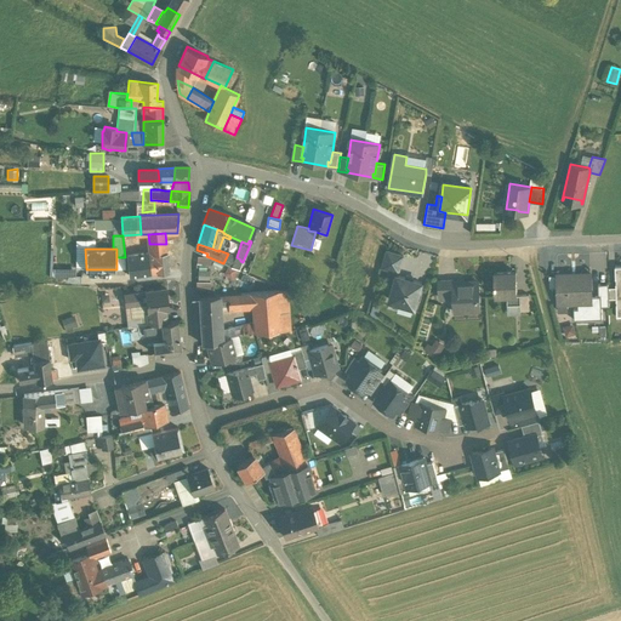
[(166,251),(155,252),(157,255),(158,272),(169,271),(166,251)]
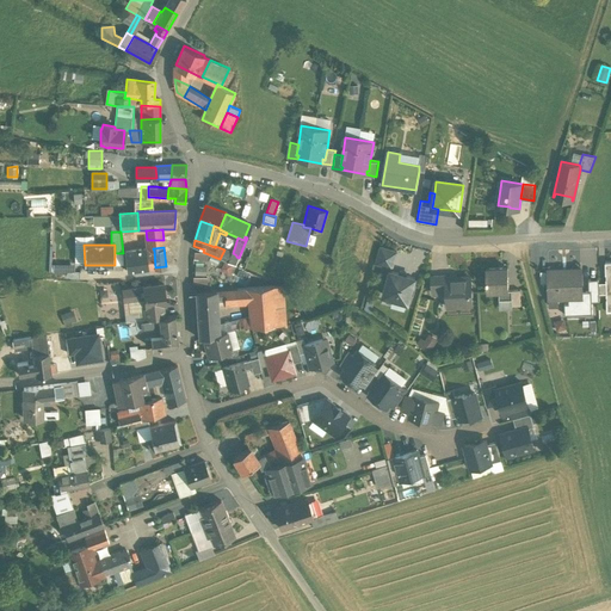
[(396,252),(381,247),(376,264),(393,269),(396,252)]
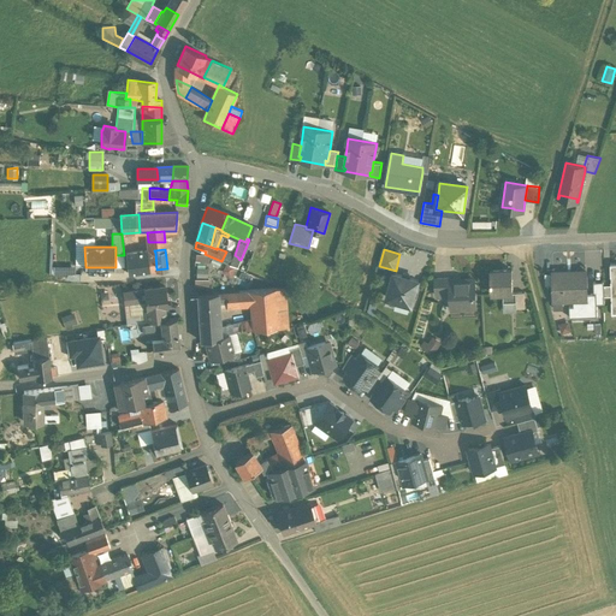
[(235,255),(226,252),(221,261),(237,268),(241,260),(238,259),(238,258),(235,255)]
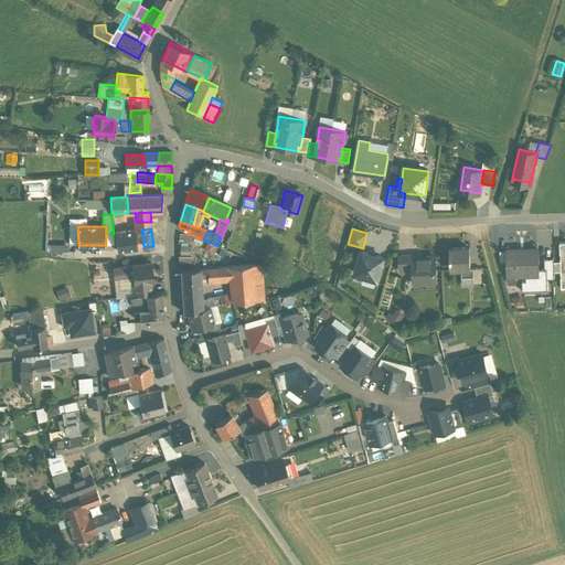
[(142,232),(125,234),(126,249),(144,247),(142,232)]
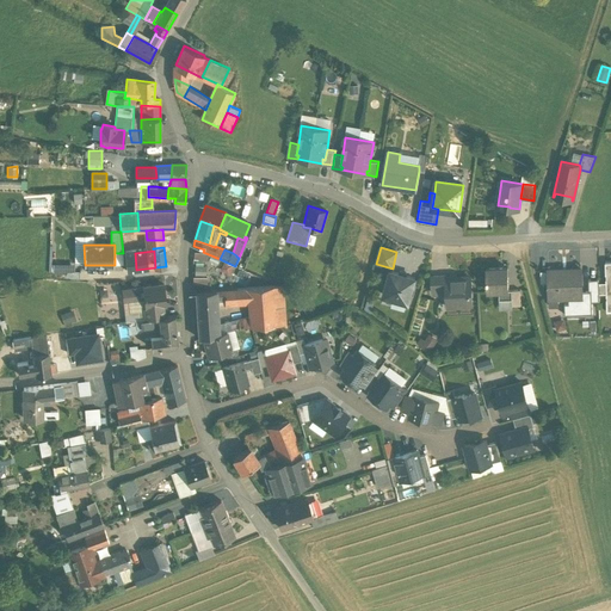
[(135,253),(130,254),(125,254),(128,271),(136,270),(135,253)]
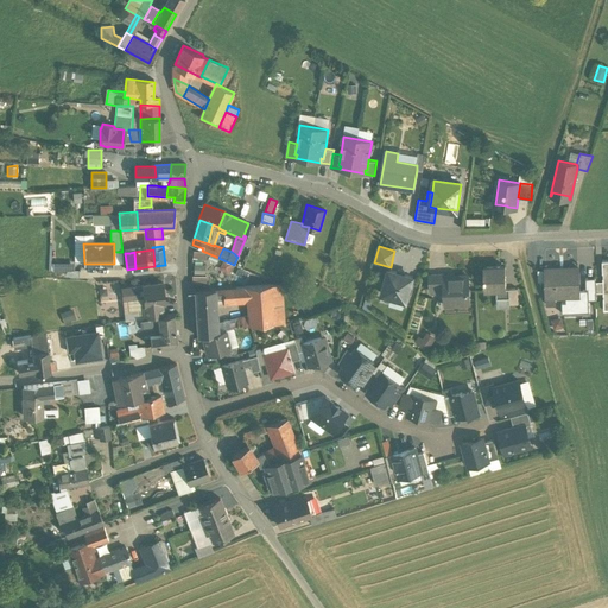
[(607,260),(602,261),(602,273),(603,273),(603,278),(603,282),(596,282),(596,292),(603,292),(603,296),(605,298),(603,298),(603,311),(607,310),(607,260)]
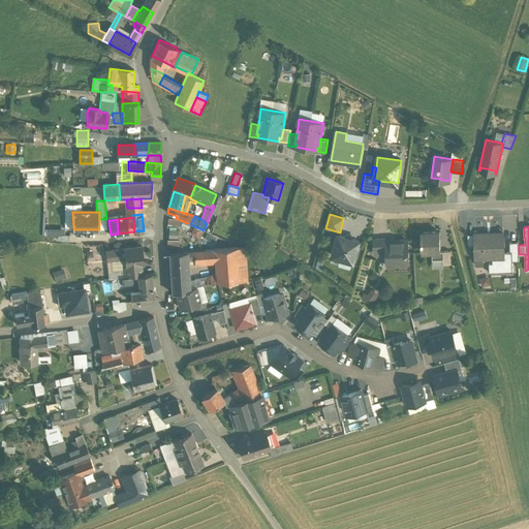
[(439,231),(432,231),(431,231),(422,232),(422,231),(421,232),(422,244),(422,252),(432,252),(440,252),(440,251),(439,231)]
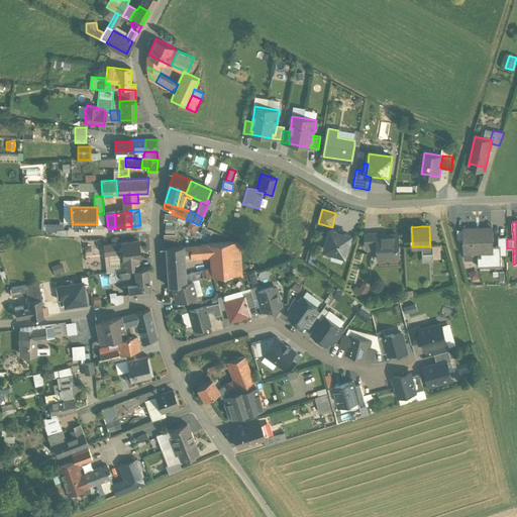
[(492,227),(463,228),(464,259),(473,259),(473,252),(490,251),(493,251),(493,246),(492,227)]
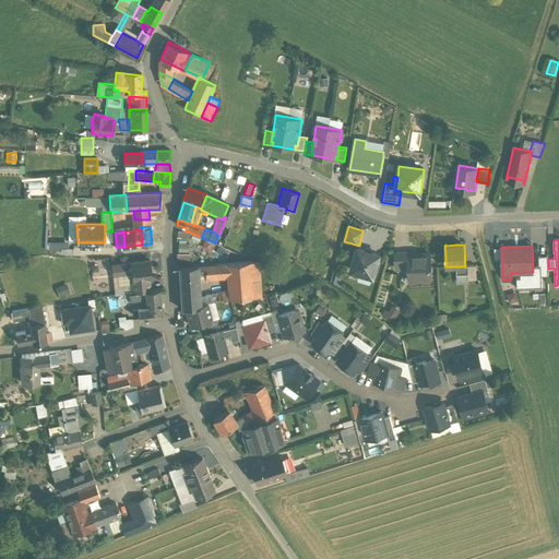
[(379,254),(357,248),(351,270),(373,276),(379,254)]
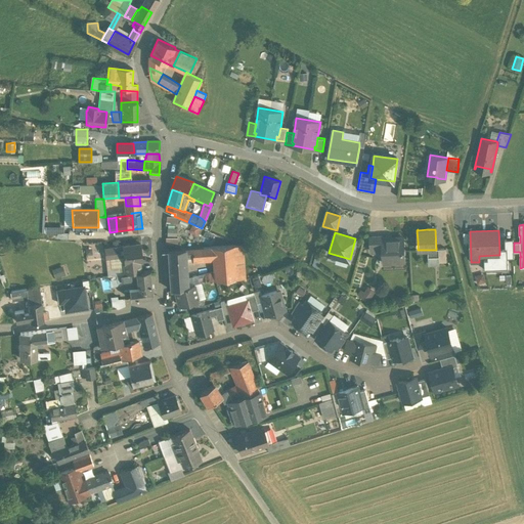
[(384,236),(370,236),(372,251),(384,251),(383,238),(384,238),(384,236)]
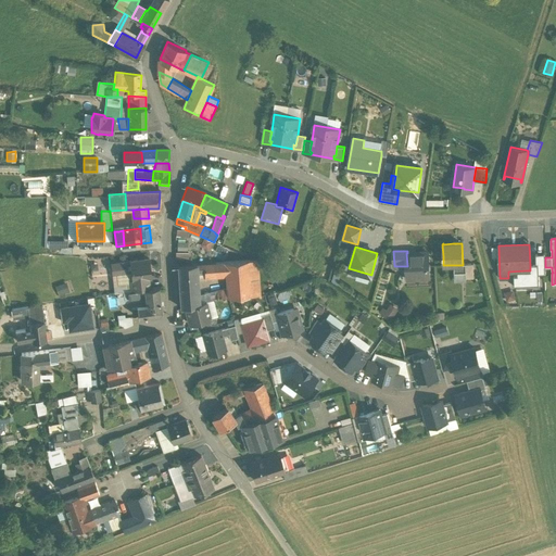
[(407,253),(406,253),(407,266),(408,275),(416,274),(419,277),(425,277),(427,274),(427,267),(429,267),(428,252),(407,253)]
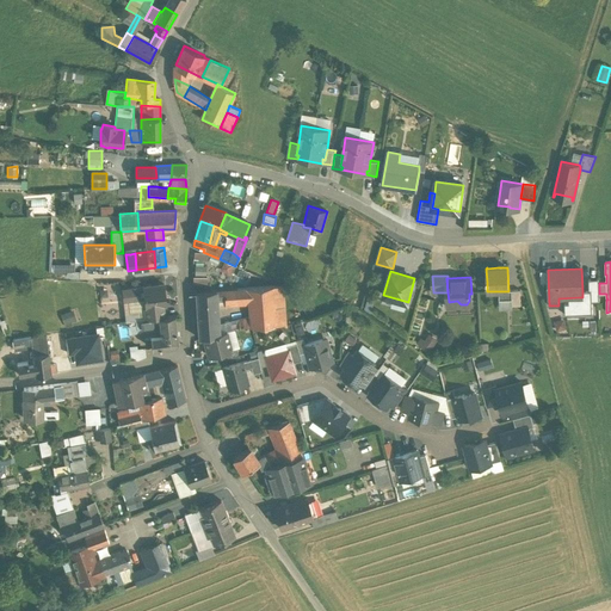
[(598,281),(588,281),(590,291),(592,291),(592,302),(599,301),(598,281)]
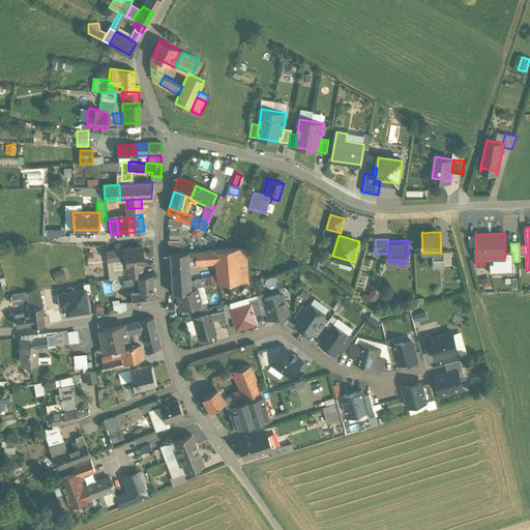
[(143,246),(118,249),(119,259),(125,258),(127,269),(127,270),(142,268),(142,265),(145,264),(143,246)]
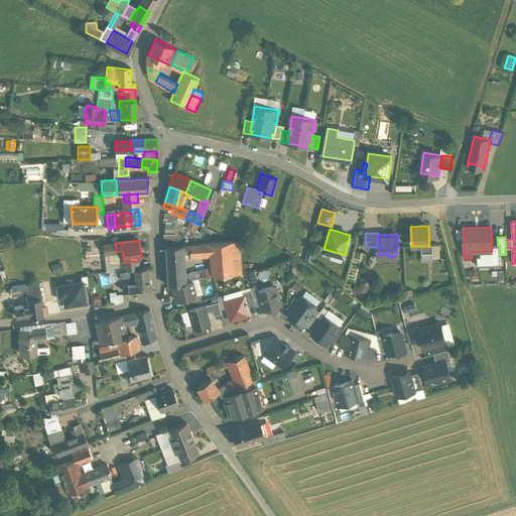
[(210,276),(241,274),(239,242),(208,244),(208,245),(209,256),(210,276)]
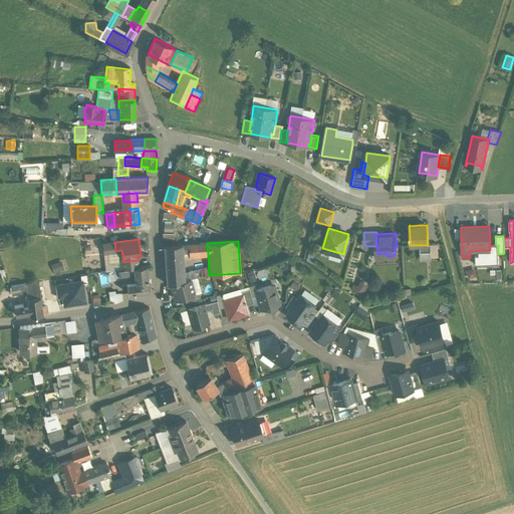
[(114,242),(102,244),(103,253),(106,253),(115,251),(114,242)]
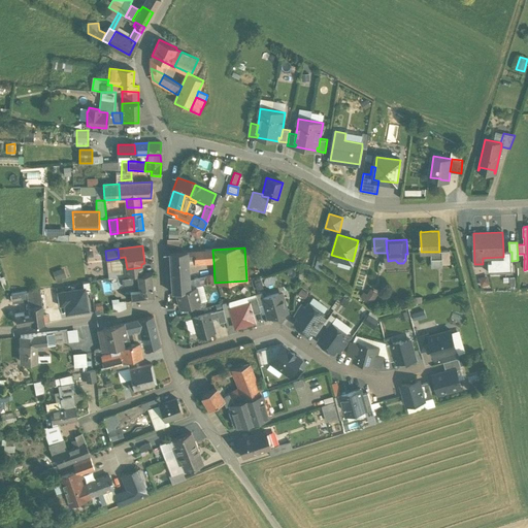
[(212,251),(194,253),(194,258),(194,263),(213,262),(212,251)]
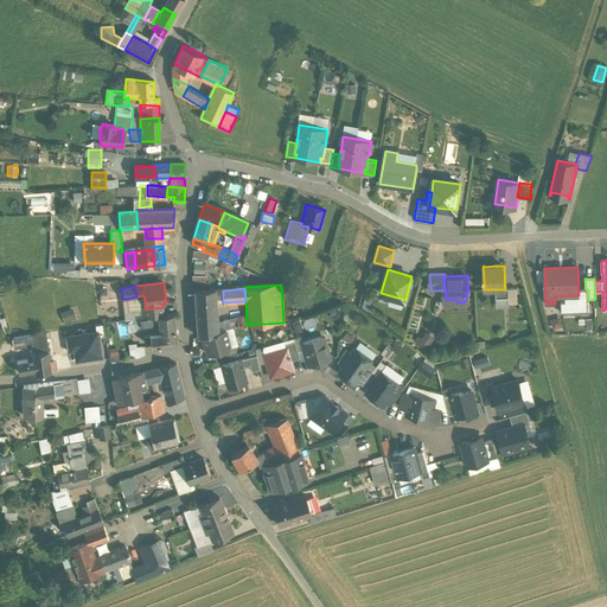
[(517,288),(505,288),(505,289),(496,289),(496,298),(509,298),(509,304),(517,304),(517,288)]
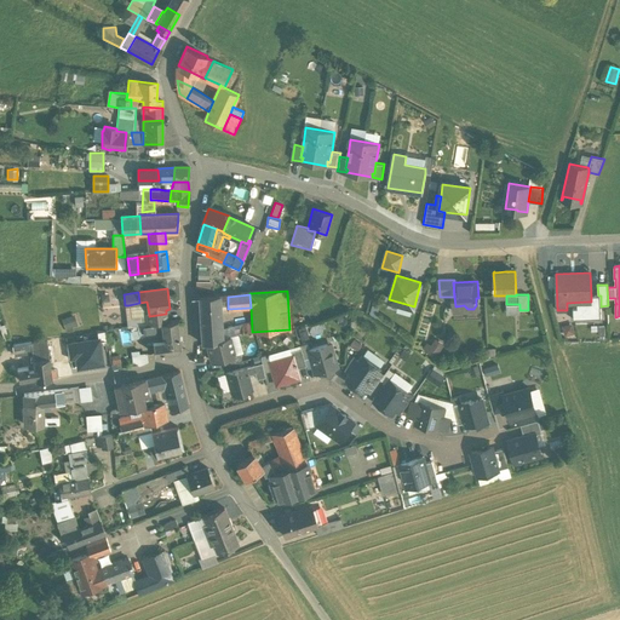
[(219,296),(200,297),(201,316),(220,315),(220,304),(219,296)]
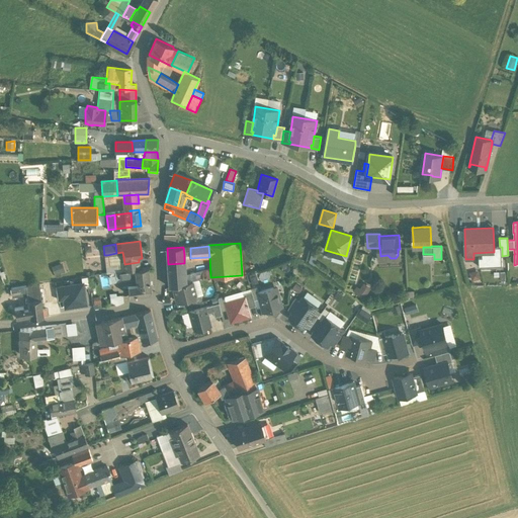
[(502,266),(502,247),(500,247),(494,247),(494,252),(482,253),(482,257),(479,258),(479,265),(479,267),(502,266)]
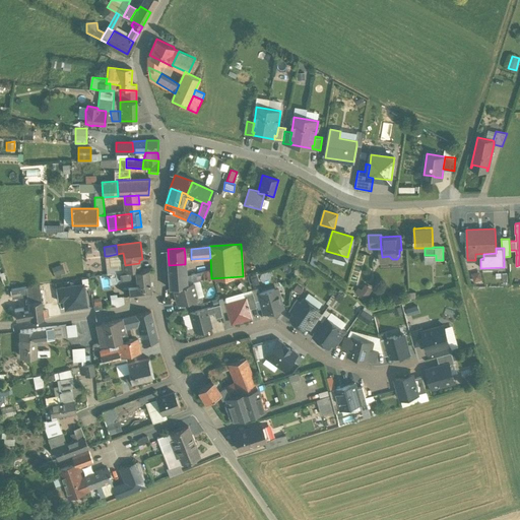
[(117,254),(108,256),(109,266),(125,264),(123,253),(117,254)]
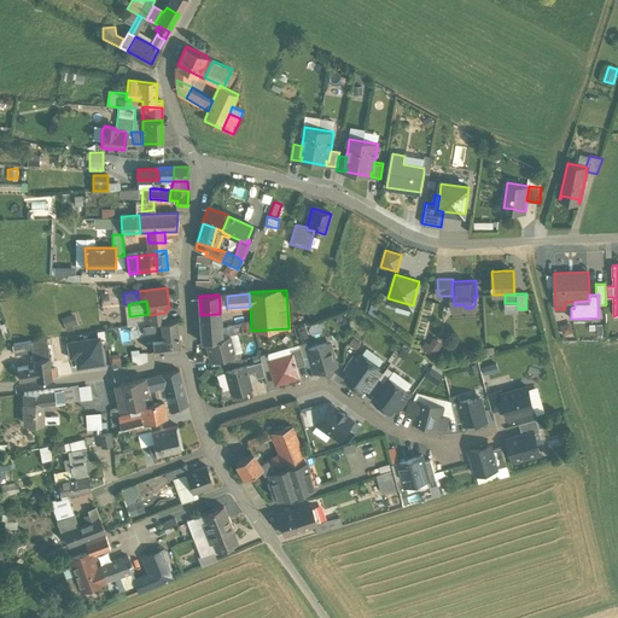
[(165,313),(149,315),(149,314),(129,316),(130,325),(141,324),(155,322),(161,321),(167,320),(165,313)]
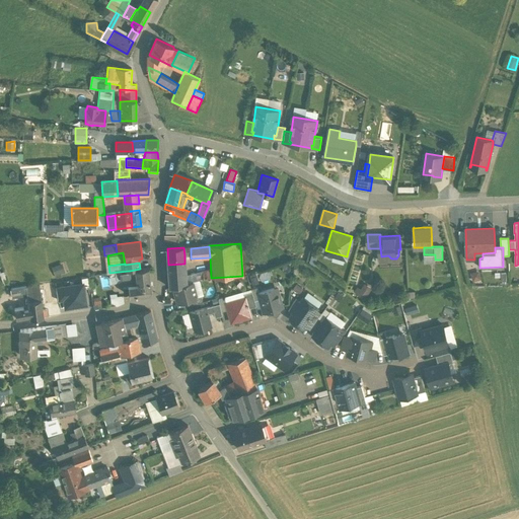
[(63,264),(53,267),(56,276),(66,273),(63,264)]
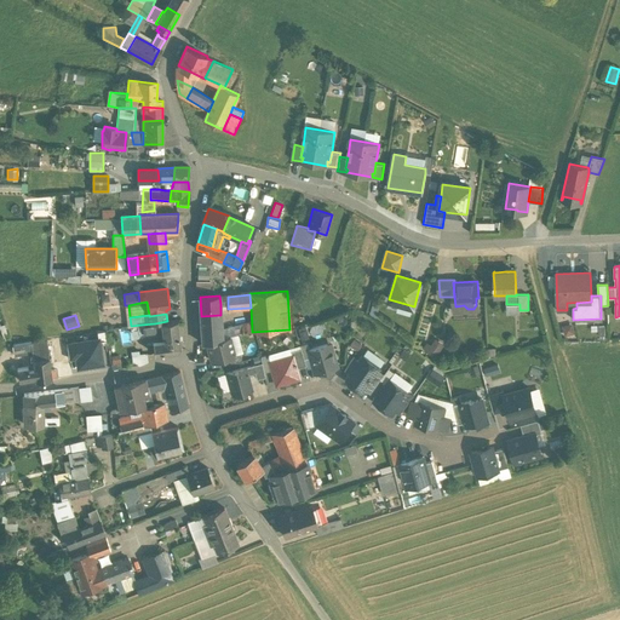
[(220,315),(201,316),(201,325),(222,325),(220,315)]
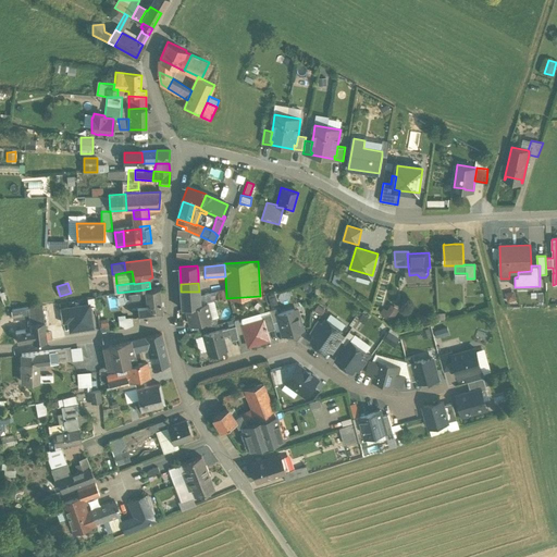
[(150,288),(145,289),(147,305),(148,317),(159,314),(162,311),(159,287),(150,288)]
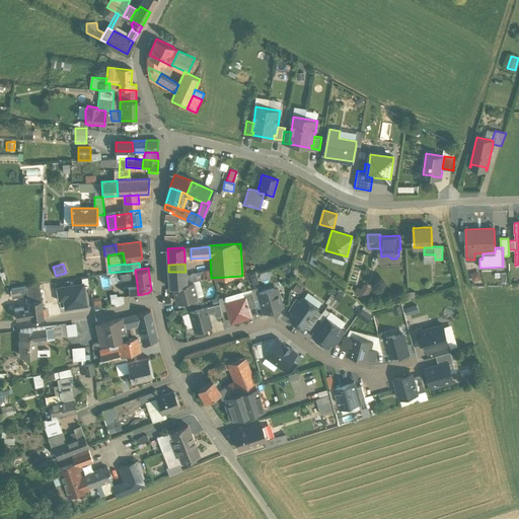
[(471,272),(473,281),(483,280),(480,270),(471,272)]
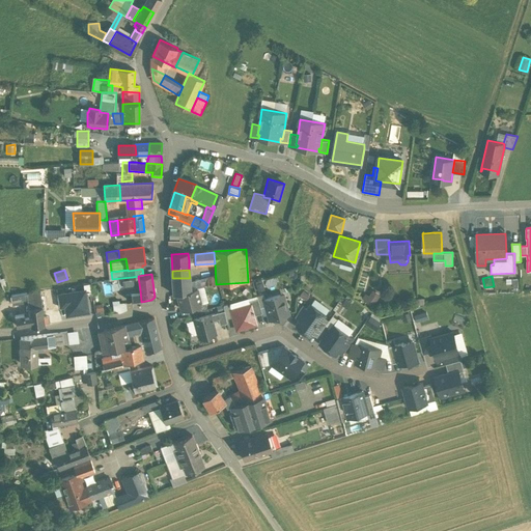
[(133,277),(121,278),(122,285),(134,284),(133,277)]
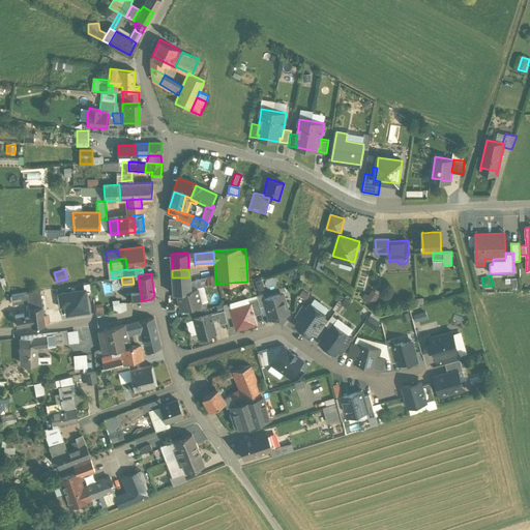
[(189,277),(172,277),(173,294),(176,293),(189,290),(189,283),(189,277)]
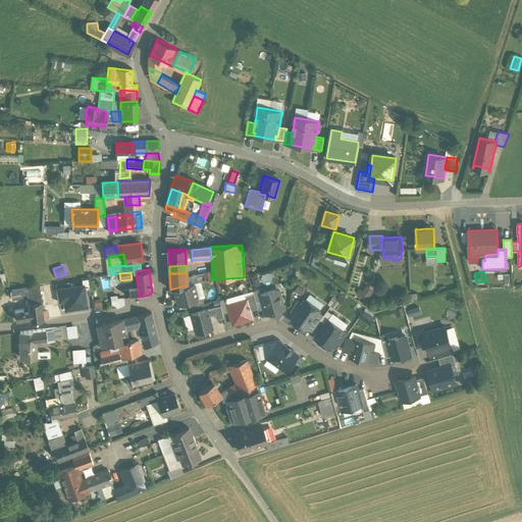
[(207,274),(203,275),(203,274),(197,275),(197,282),(208,279),(207,274)]
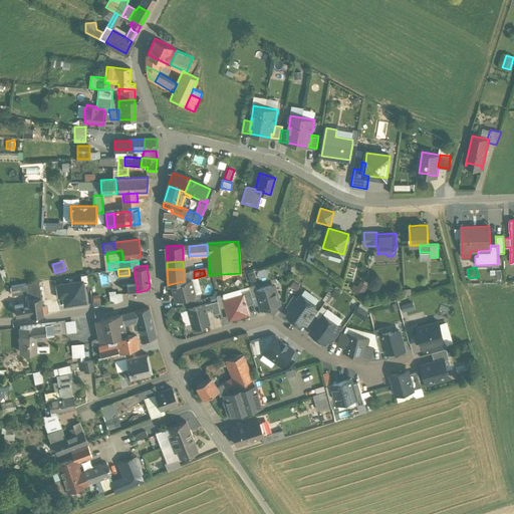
[(194,271),(184,274),(184,281),(191,279),(194,278),(194,271)]
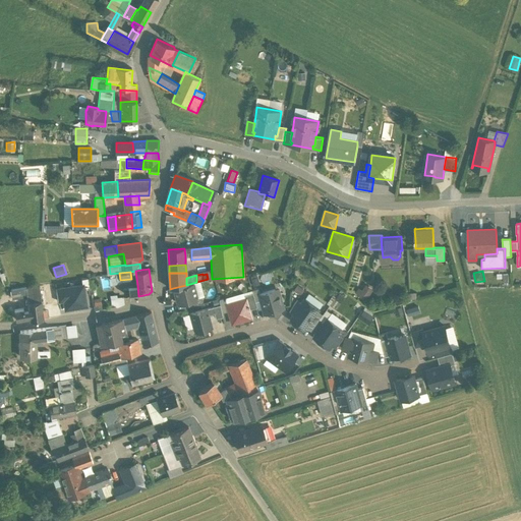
[(91,290),(89,279),(81,280),(82,286),(83,285),(84,290),(91,290)]
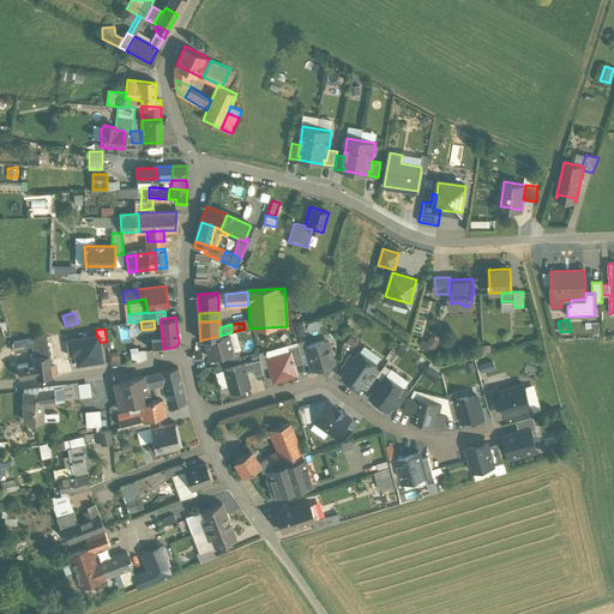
[(220,336),(204,339),(210,359),(233,351),(228,333),(220,336)]
